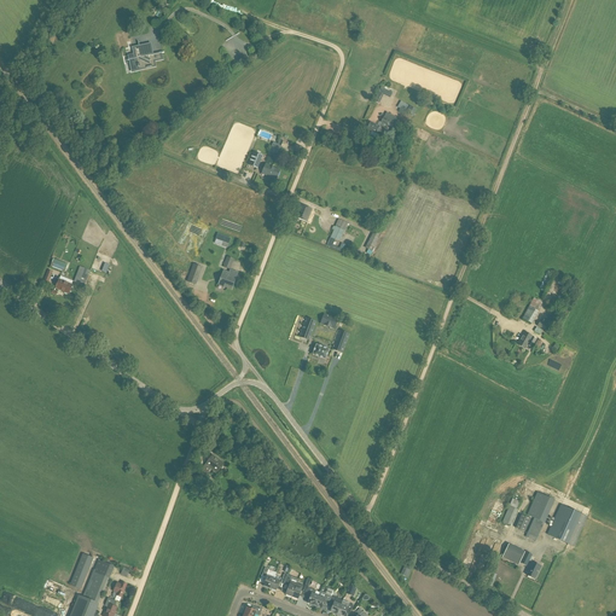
[(137,68),(144,67),(150,65),(152,64),(151,59),(156,58),(158,57),(157,51),(139,54),(137,45),(132,46),(135,62),(134,62),(135,65),(137,65),(137,68)]
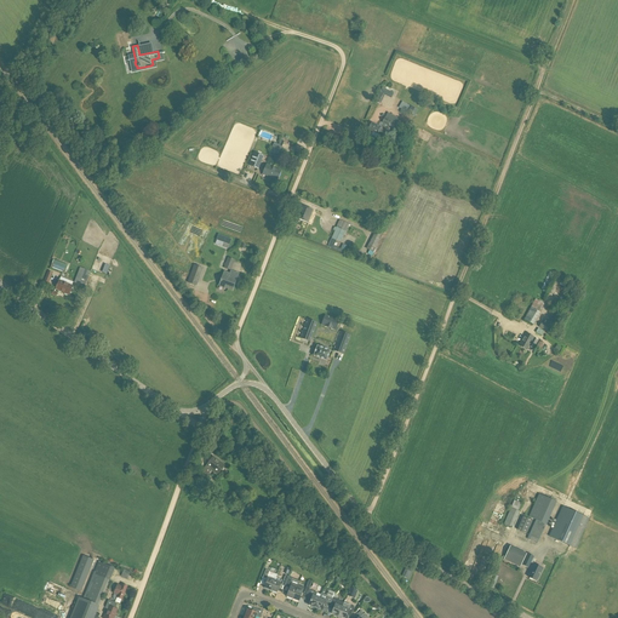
[(373,99),(378,101),(382,92),(389,96),(392,90),(381,85),(373,99)]
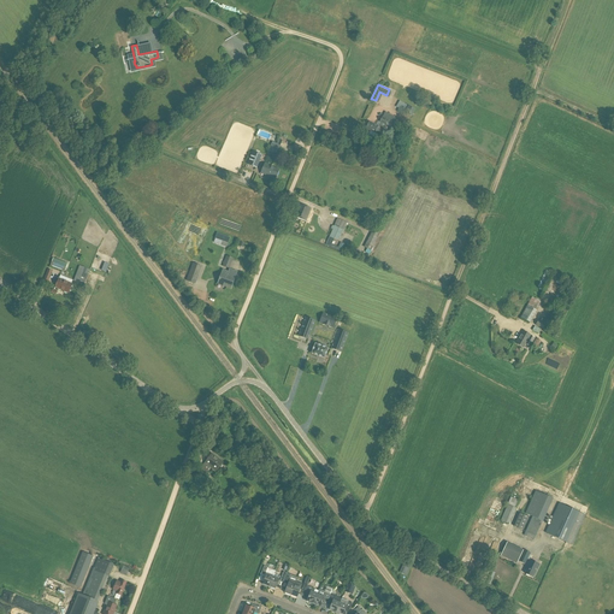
[(401,112),(402,110),(409,113),(413,107),(406,104),(401,100),(400,101),(397,99),(394,105),(397,106),(395,110),(401,112)]
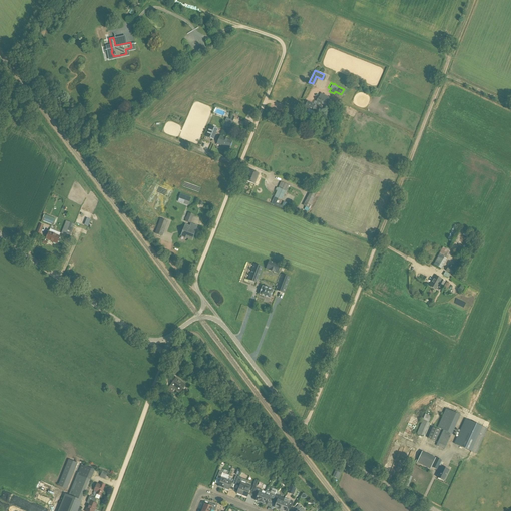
[(322,98),(321,99),(325,100),(328,95),(319,91),(316,96),(322,98)]
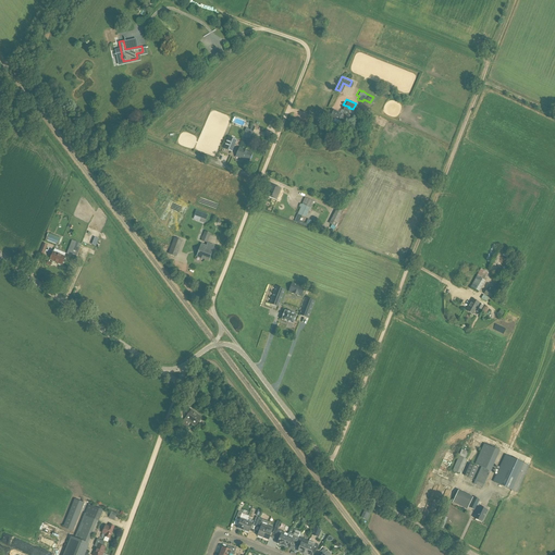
[(329,114),(336,118),(340,120),(344,122),(347,115),(343,114),(340,112),(332,108),(329,114)]
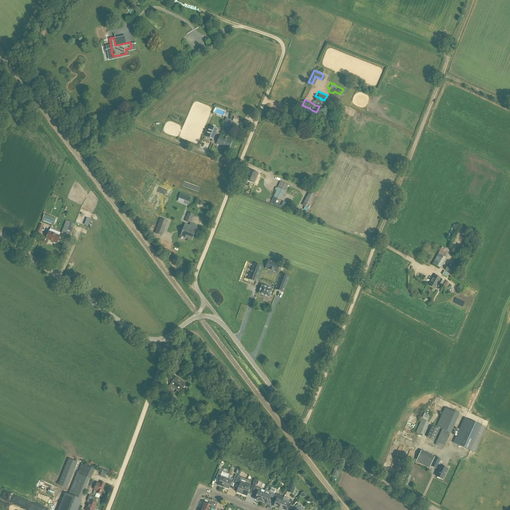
[(203,134),(211,137),(216,127),(208,123),(203,134)]
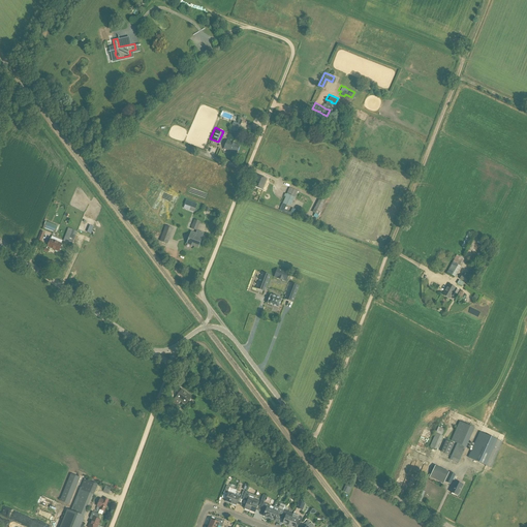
[(222,147),(229,150),(229,149),(235,151),(238,144),(231,141),(225,138),(222,147)]
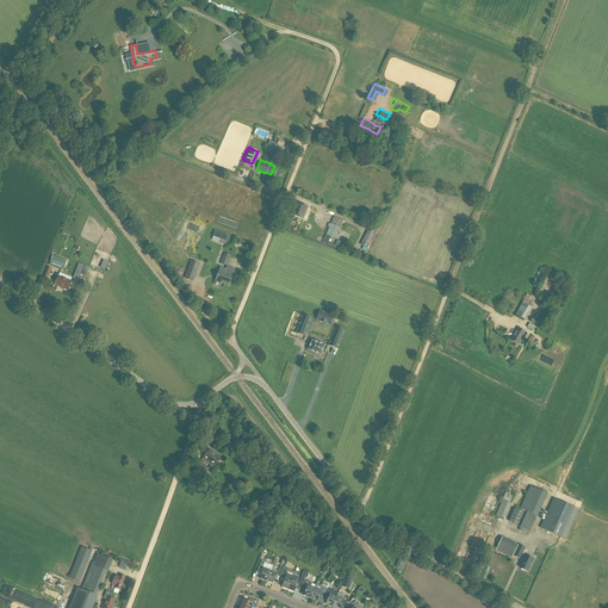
[(290,212),(301,217),(305,204),(295,200),(290,212)]
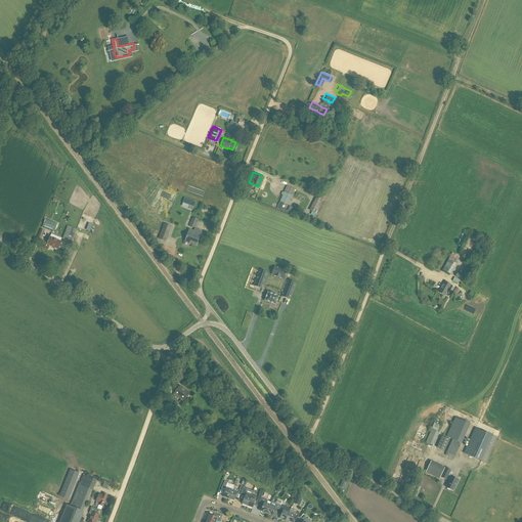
[(279,209),(280,207),(287,192),(289,186),(285,185),(274,208),(278,209),(279,209)]
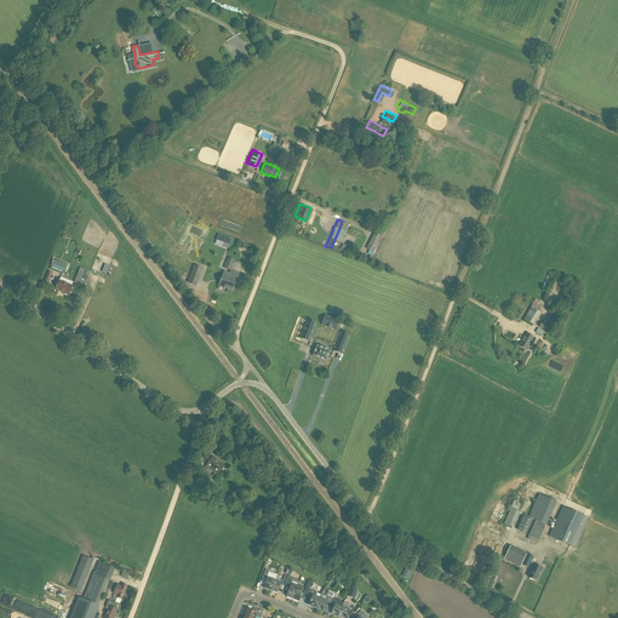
[(229,236),(217,232),(215,238),(222,240),(221,244),(225,246),(229,236)]
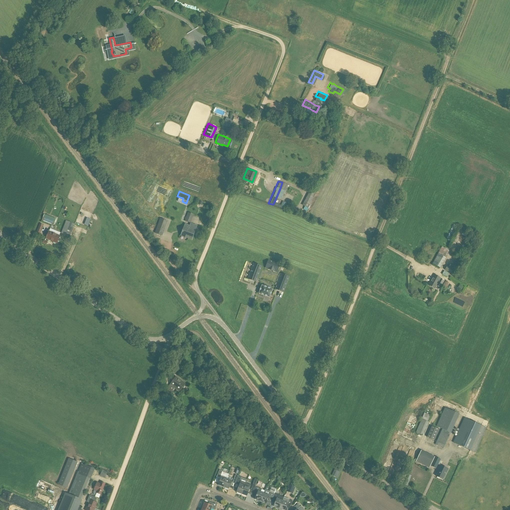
[(301,204),(306,206),(312,193),(307,191),(301,204)]
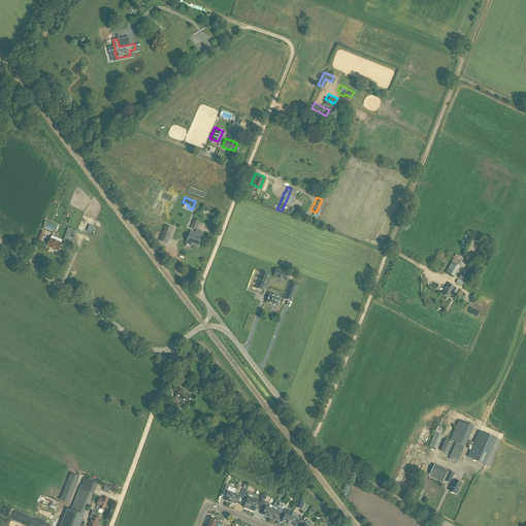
[(189,227),(194,229),(197,220),(192,218),(189,227)]
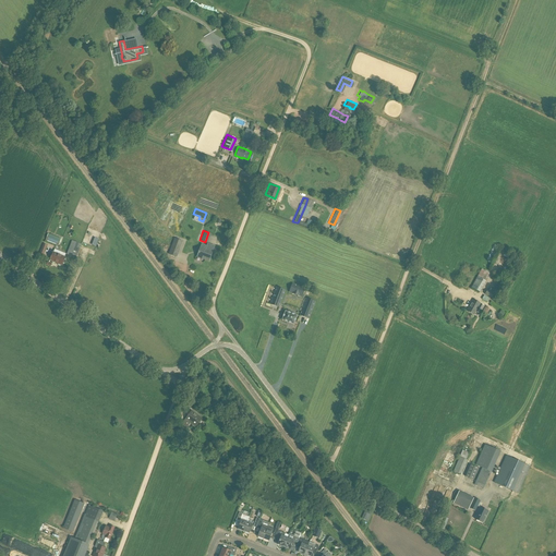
[(44,239),(56,243),(58,238),(46,233),(44,239)]
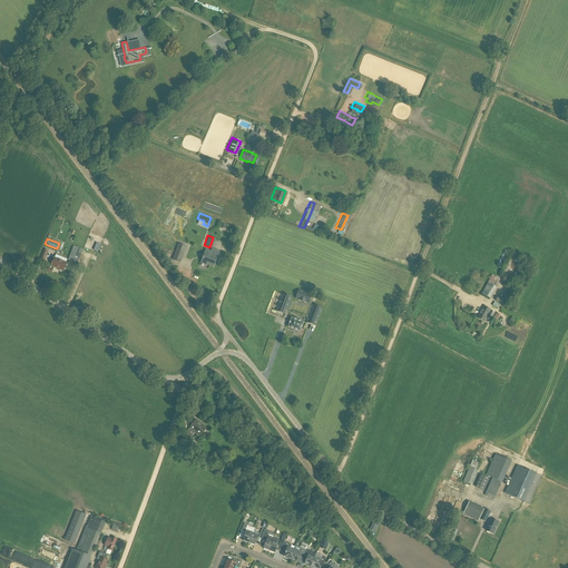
[(170,258),(178,261),(184,245),(176,243),(170,258)]
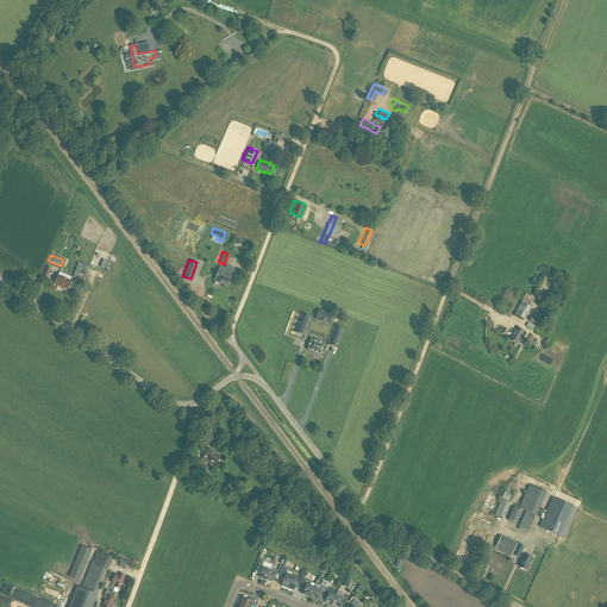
[(214,273),(229,277),(230,273),(230,271),(232,267),(226,264),(225,268),(218,264),(217,268),(214,273)]
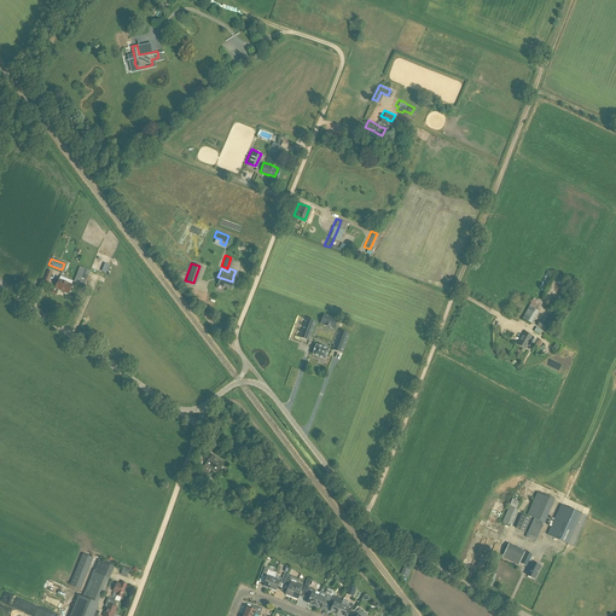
[(53,286),(67,292),(70,283),(57,277),(53,286)]
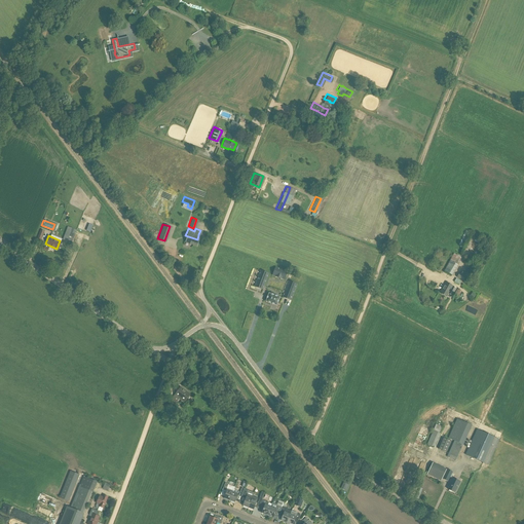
[(197,239),(185,235),(184,240),(195,245),(197,239)]
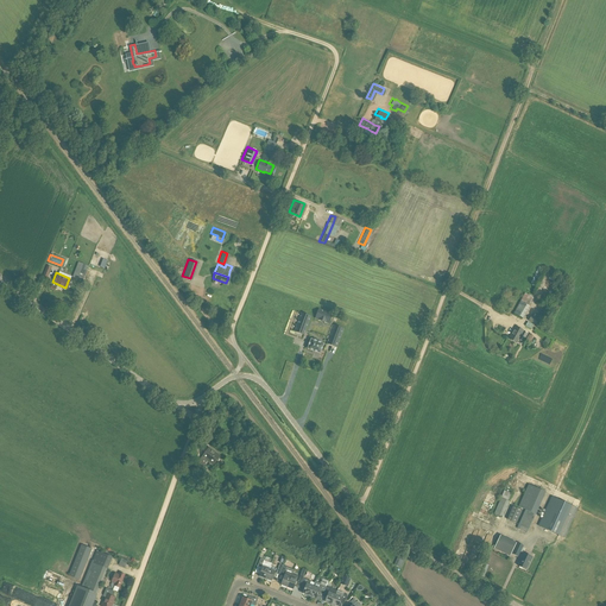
[(518,300),(526,304),(531,296),(523,291),(518,300)]
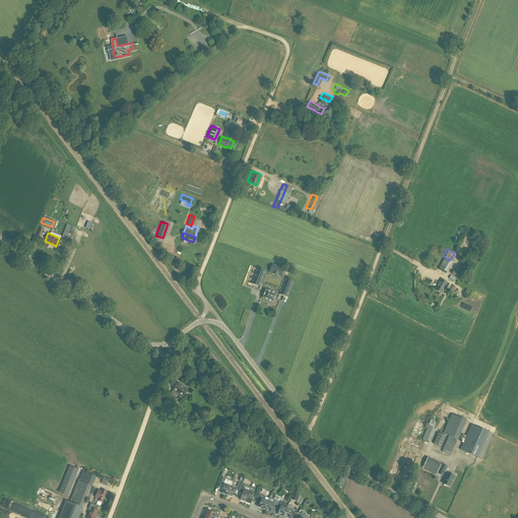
[(450,260),(443,256),(437,266),(445,270),(450,260)]
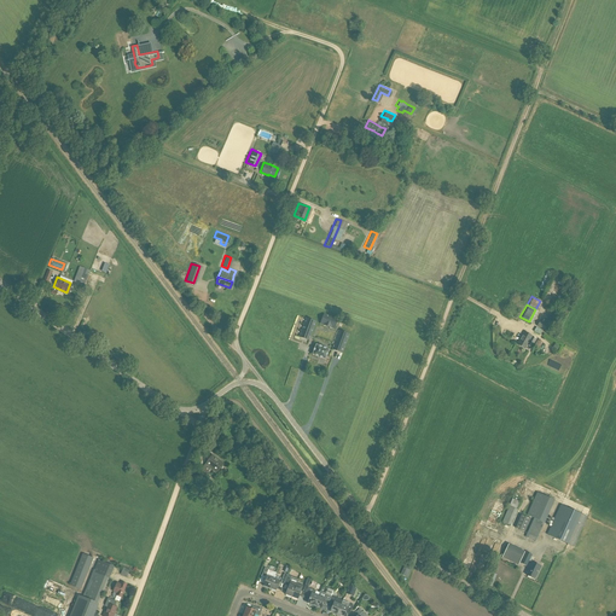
[(329,326),(331,327),(335,318),(321,313),(318,321),(320,323),(329,326)]
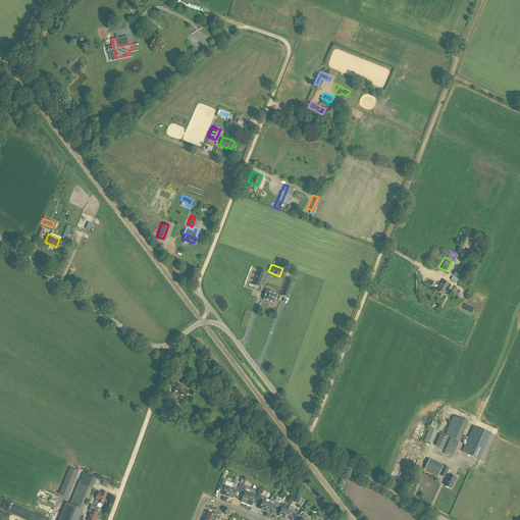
[(256,267),(250,282),(258,286),(264,270),(256,267)]
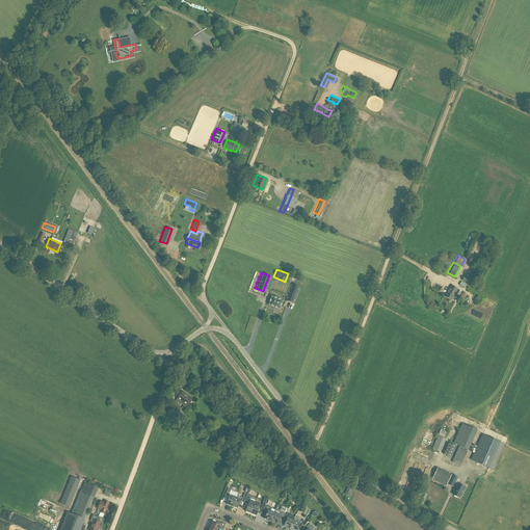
[(470,279),(464,275),(462,274),(460,279),(468,283),(469,282),(470,279)]
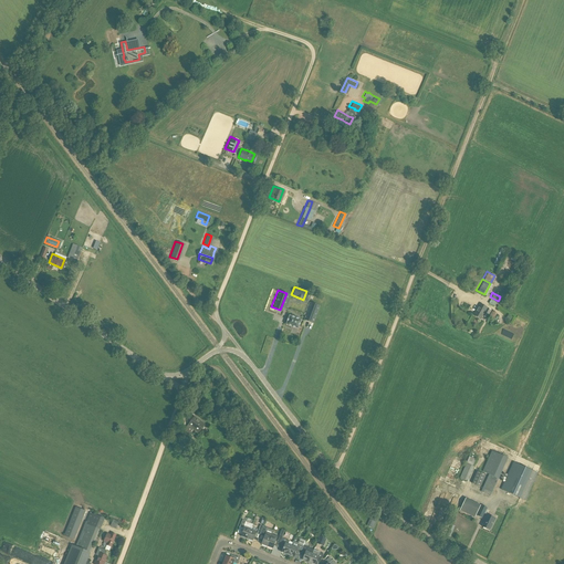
[(457,298),(459,299),(458,303),(468,307),(472,299),(459,294),(457,298)]
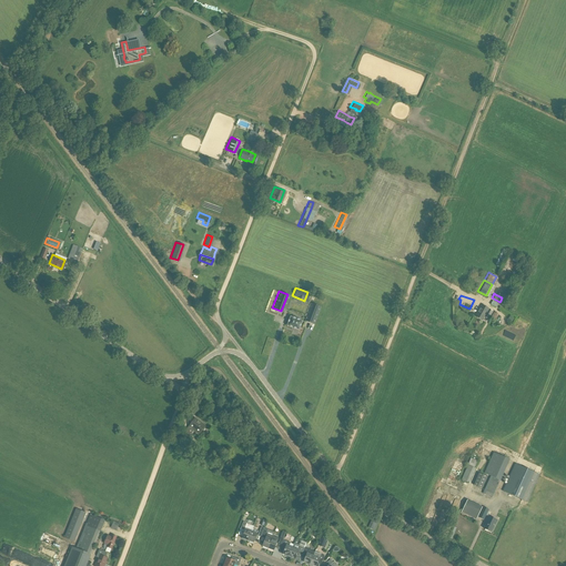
[(310,302),(303,320),(311,323),(317,305),(310,302)]
